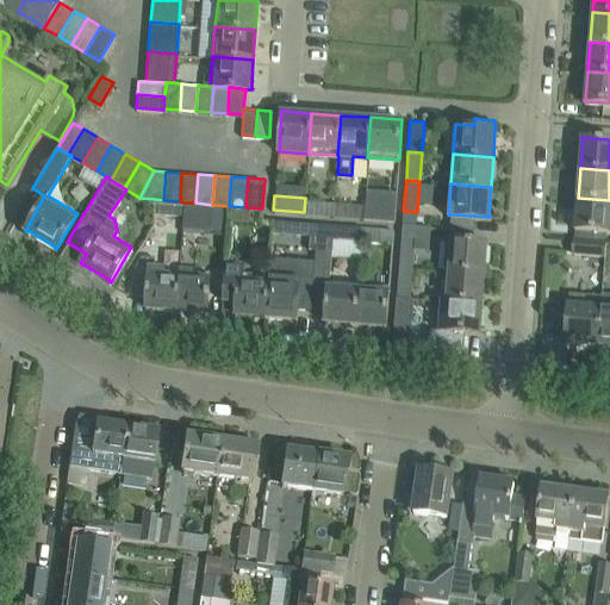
[(332,214),(334,200),(305,198),(304,212),(332,214)]
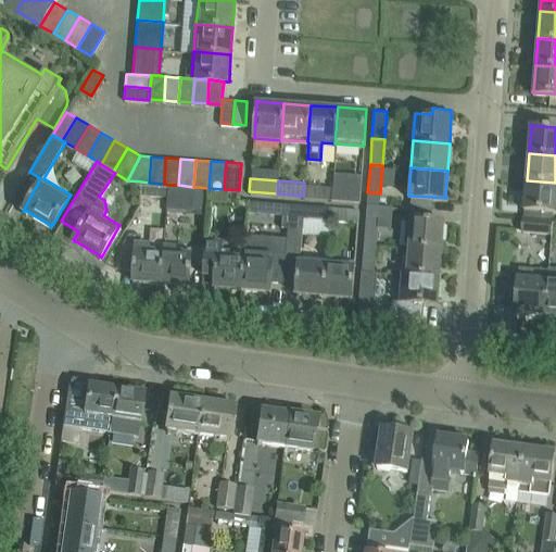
[(555,210),(555,183),(527,180),(525,205),(523,205),(523,208),(555,210)]
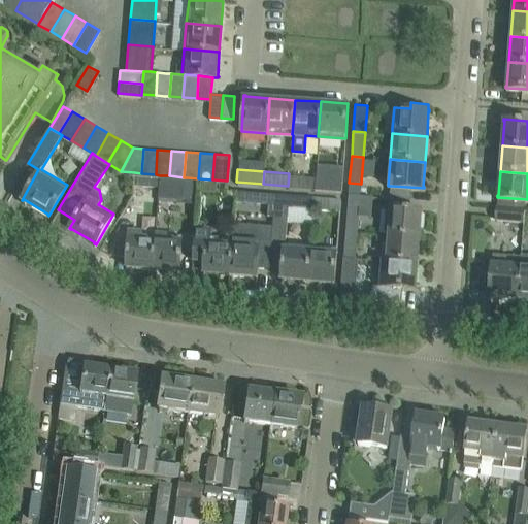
[(159,185),(160,175),(156,174),(141,173),(134,172),(134,183),(159,185)]
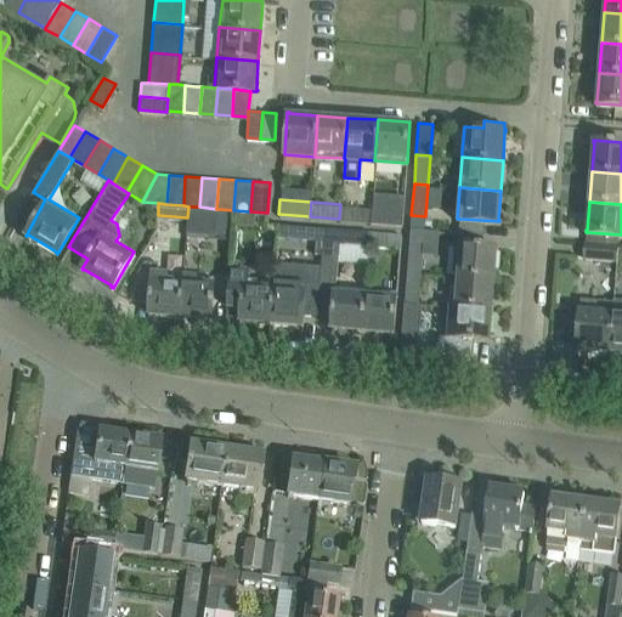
[(371,221),(372,207),(340,204),(339,219),(371,221)]
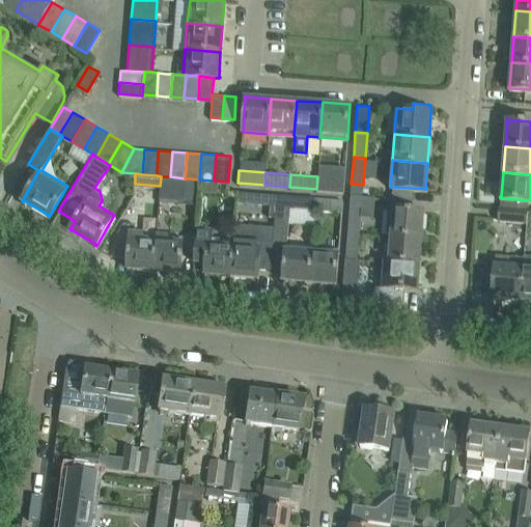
[(160,186),(159,198),(186,201),(188,178),(185,178),(170,176),(161,176),(160,186)]
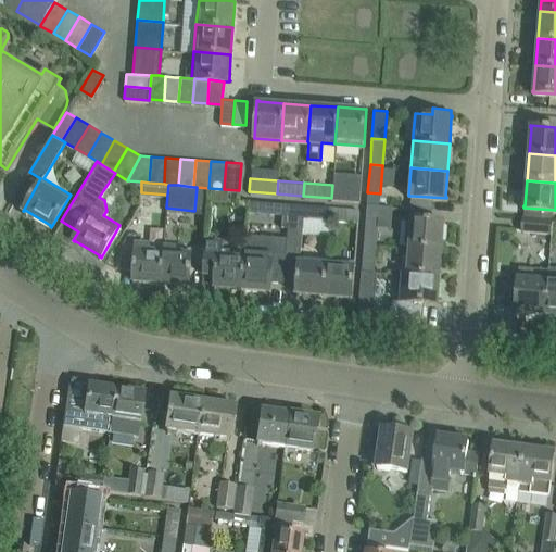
[(359,187),(332,185),(331,198),(358,200),(359,187)]
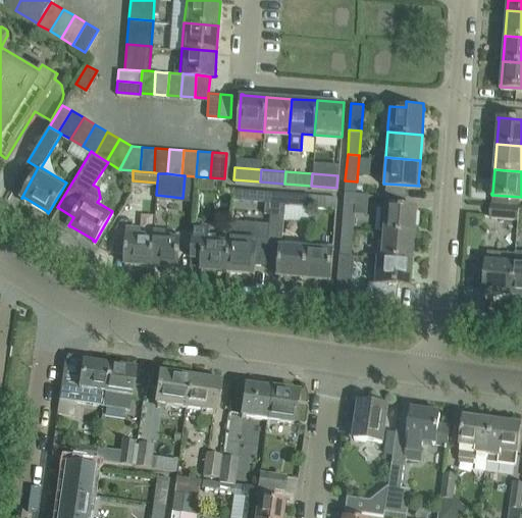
[(283,202),(283,191),(272,190),(270,211),(282,212),(283,202)]
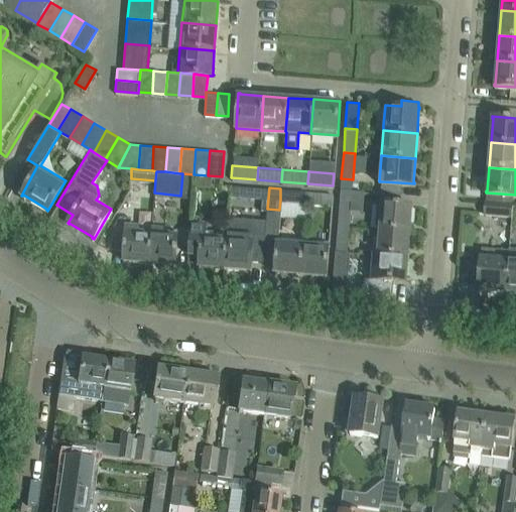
[(305,202),(306,190),(280,188),(280,200),(305,202)]
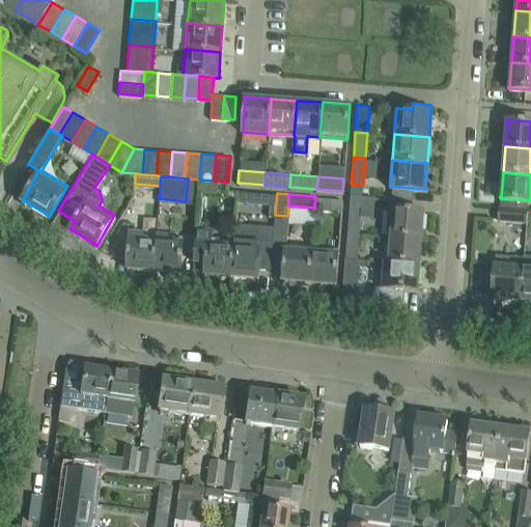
[(341,198),(315,196),(314,207),(340,210),(341,198)]
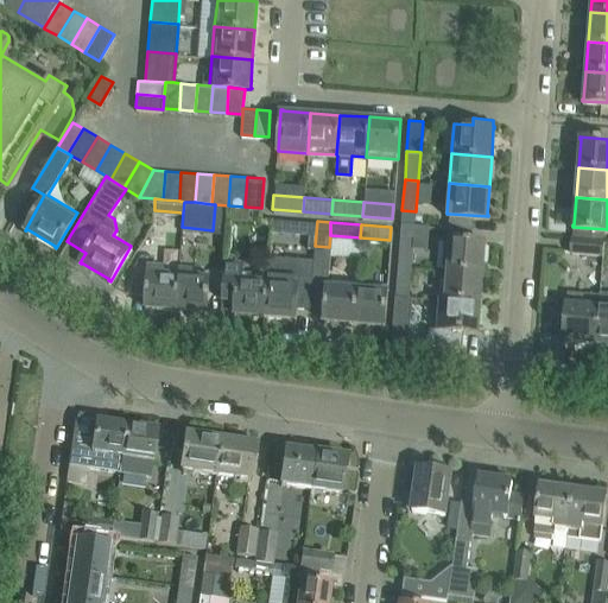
[(400,234),(398,265),(411,266),(413,235),(400,234)]
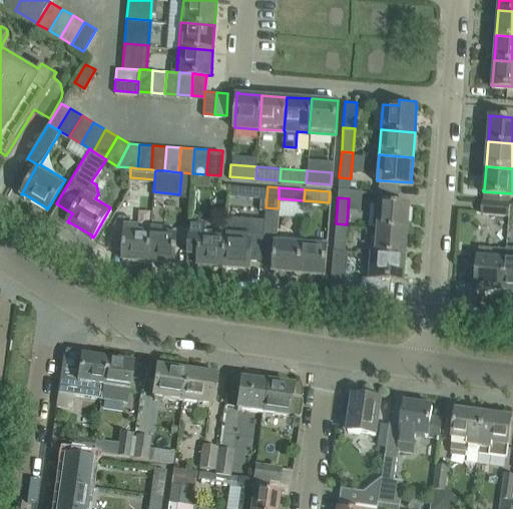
[(508,214),(509,201),(482,199),(481,211),(508,214)]
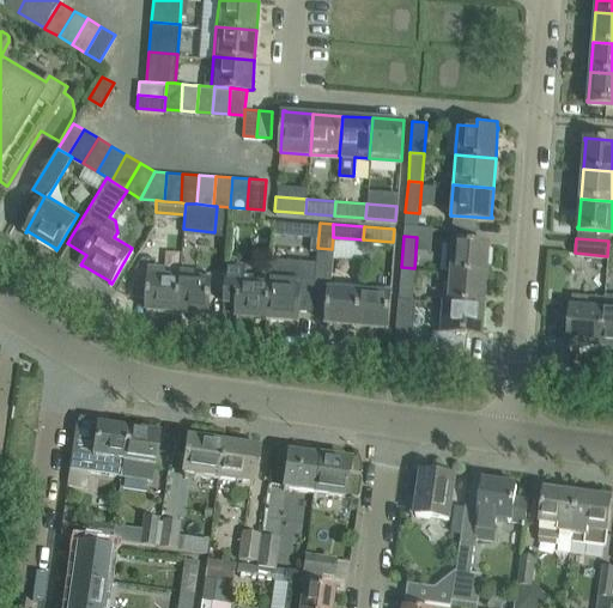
[(490,242),(451,239),(448,239),(445,271),(486,274),(489,244),(490,244),(490,242)]
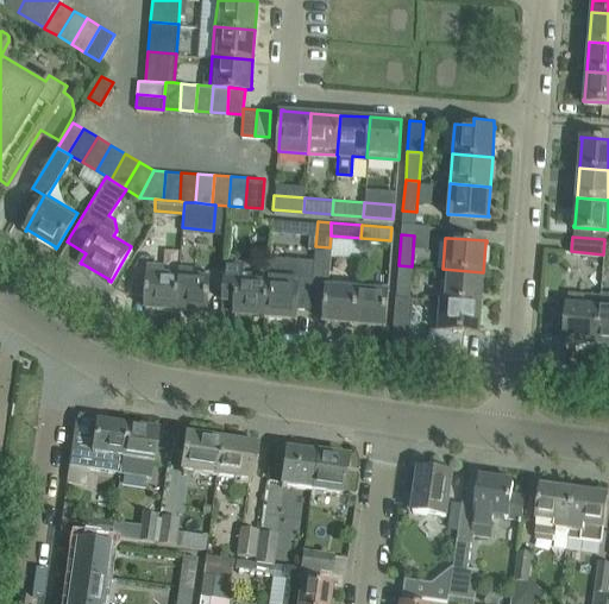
[(175,308),(179,268),(154,266),(155,255),(142,253),(135,265),(132,293),(146,294),(146,307),(148,308),(148,307),(175,308)]
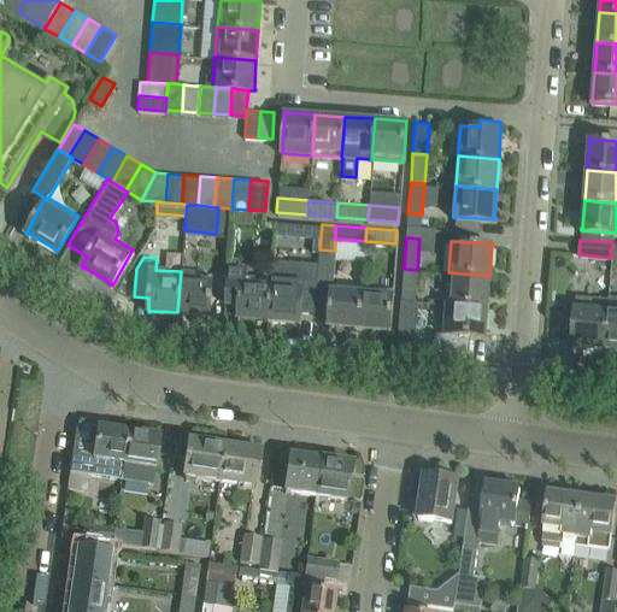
[(272,278),(271,278),(269,319),(268,319),(268,321),(270,321),(270,319),(298,322),(298,323),(300,323),(301,309),(316,310),(318,264),(274,260),(272,278)]
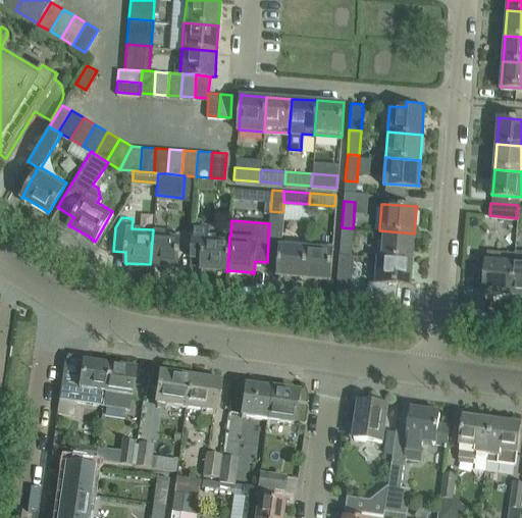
[(227,270),(229,236),(208,234),(209,225),(193,223),(191,256),(202,257),(202,269),(203,269),(203,268),(226,270),(227,270)]
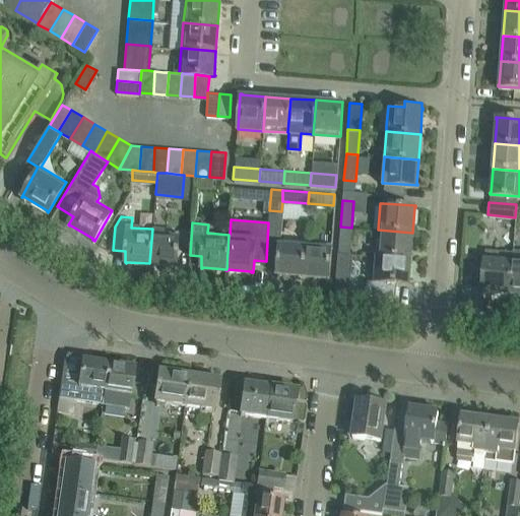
[(349,252),(351,228),(340,227),(338,251),(349,252)]
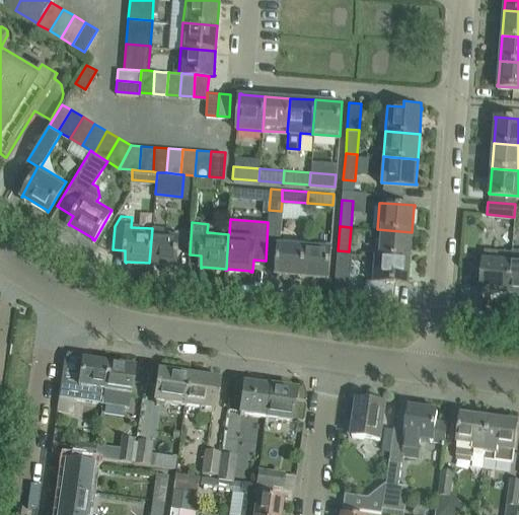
[(178,230),(152,228),(149,263),(149,264),(151,264),(151,263),(174,265),(174,266),(176,266),(178,230)]
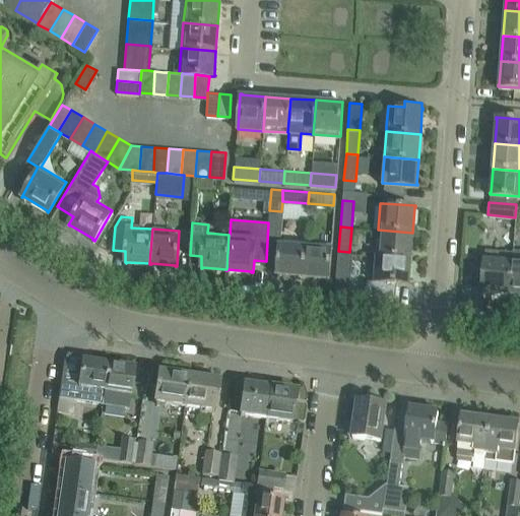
[(410,257),(412,233),(378,230),(376,255),(410,257)]
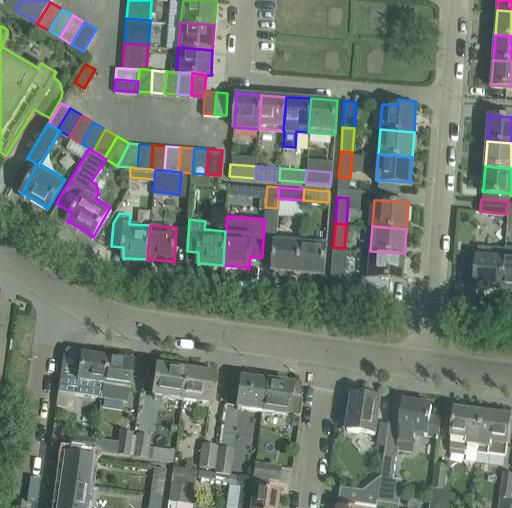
[(298,270),(301,236),(275,234),(273,270),(274,270),(274,269),(297,270),(298,270)]
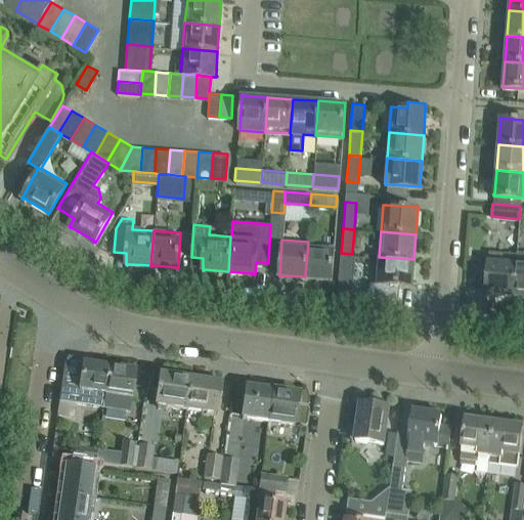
[(335,244),(308,242),(305,276),(304,276),(304,277),(306,277),(330,278),(330,279),(332,279),(335,244)]
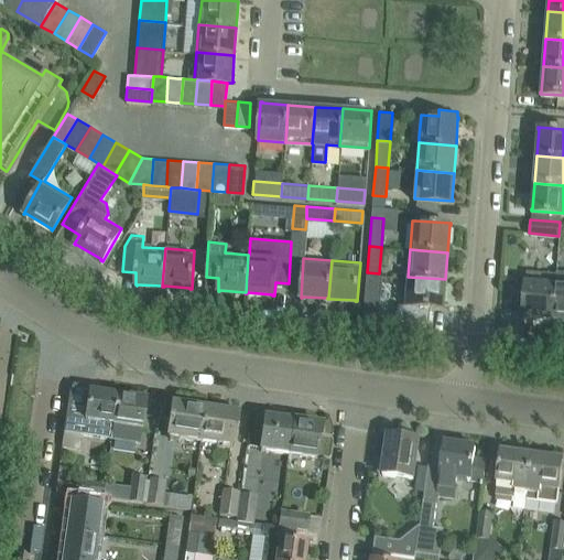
[(555,282),(556,271),(525,269),(525,280),(522,315),(553,318),(555,282)]
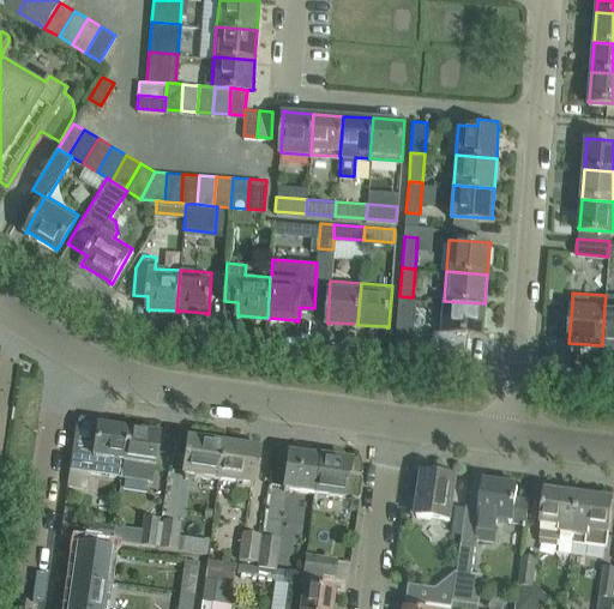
[(613,345),(613,293),(606,293),(606,295),(605,307),(602,345),(613,345)]
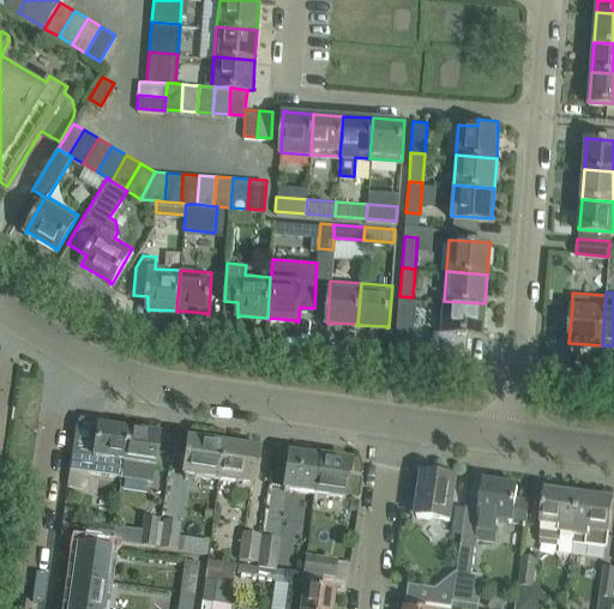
[(413,297),(399,296),(398,296),(396,329),(414,330),(416,297),(413,297)]
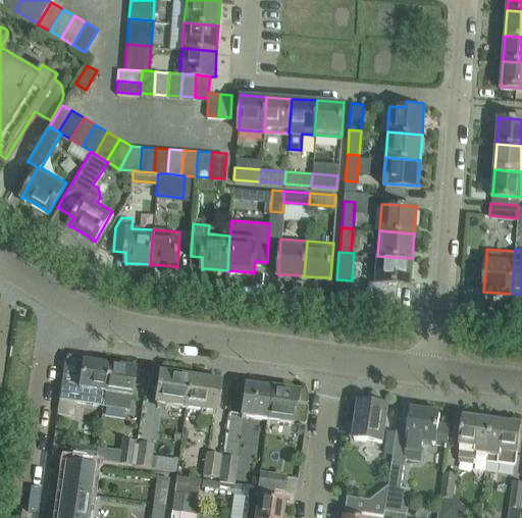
[(410,282),(412,258),(377,256),(376,281),(368,280),(367,295),(398,297),(399,283),(411,285),(411,282),(410,282)]
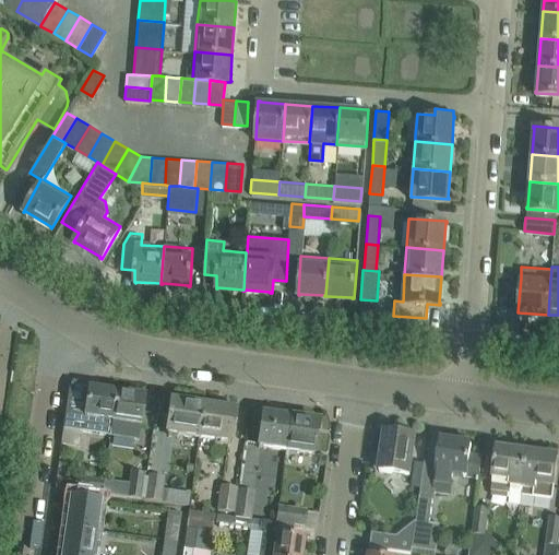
[(393,320),(393,316),(393,313),(376,311),(376,314),(375,319),(393,320)]
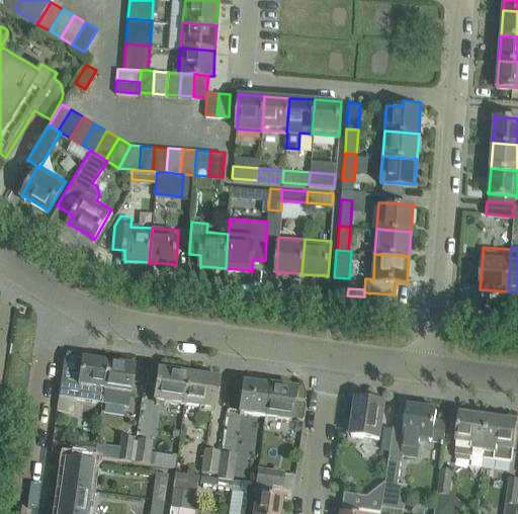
[(101,393),(106,360),(81,356),(79,369),(62,367),(58,394),(100,401),(101,393)]
